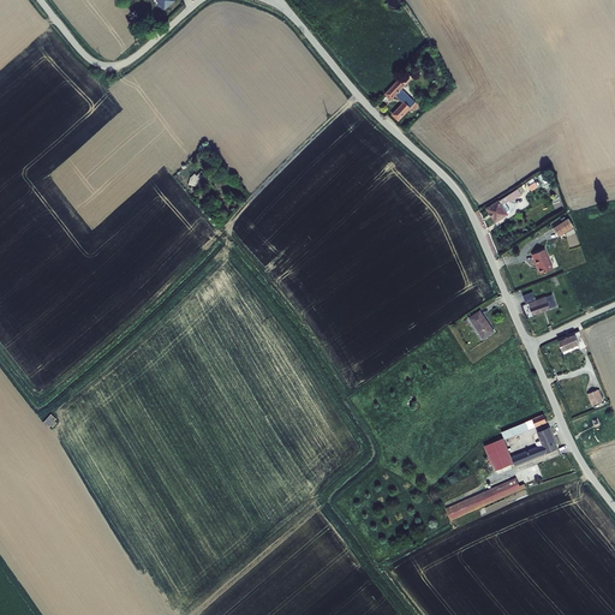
[(419,105),(402,89),(413,77),(406,71),(384,93),(392,100),(395,95),(402,102),(392,114),(399,121),(411,108),(415,111),(419,105)]
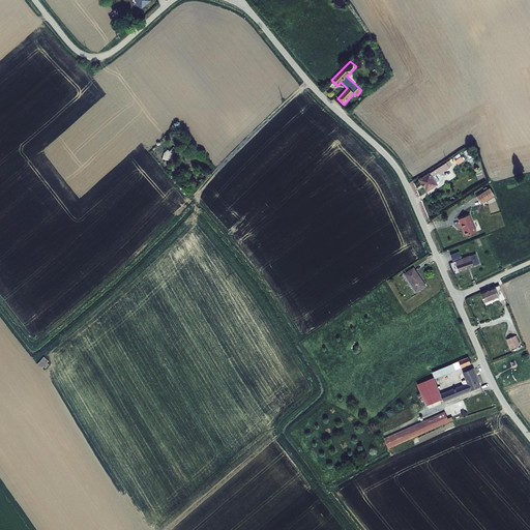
[(467,158),(474,155),(470,148),(464,151),(467,158)]
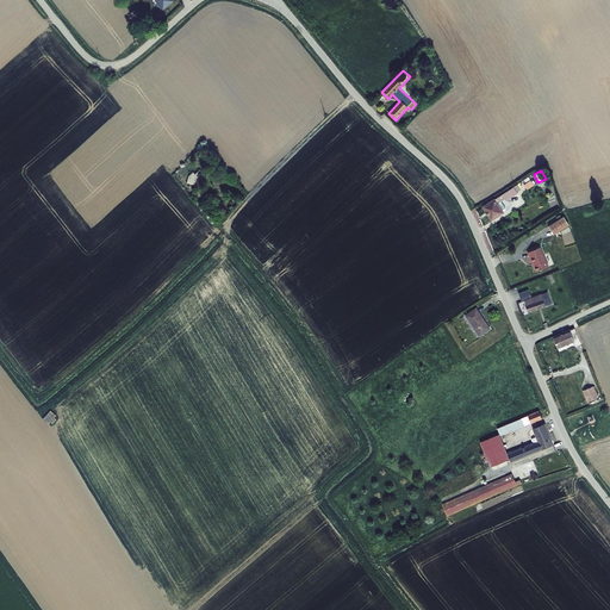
[(524,184),(524,185),(527,190),(534,185),(531,180),(530,180),(524,184)]
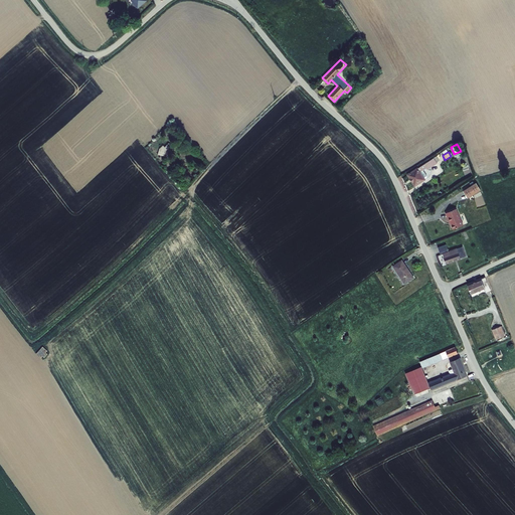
[(437,162),(434,158),(418,168),(417,167),(406,174),(414,186),(425,179),(425,178),(420,172),(423,170),(426,168),(427,170),(438,163),(437,162)]
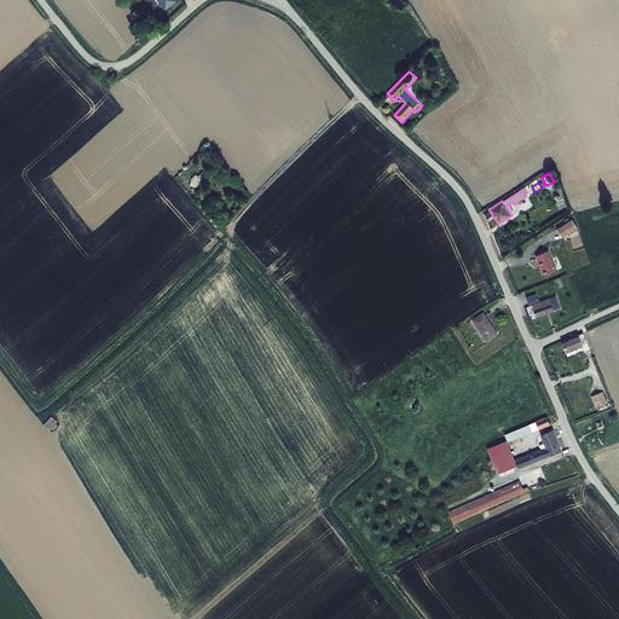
[(572,219),(557,230),(562,238),(578,229),(572,219)]
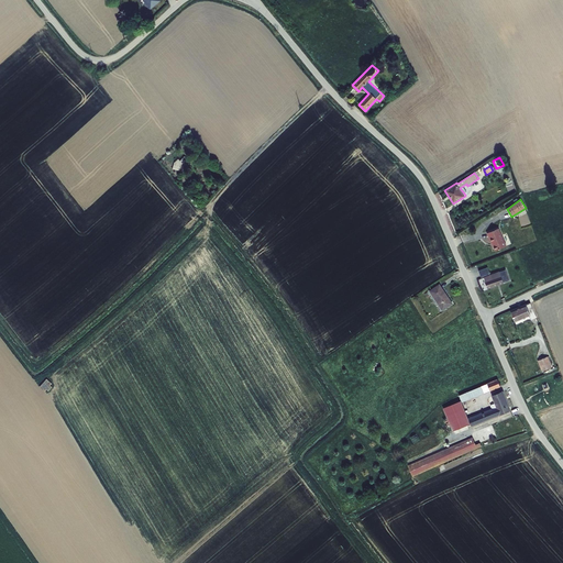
[(508,209),(497,214),(500,221),(511,216),(508,209)]
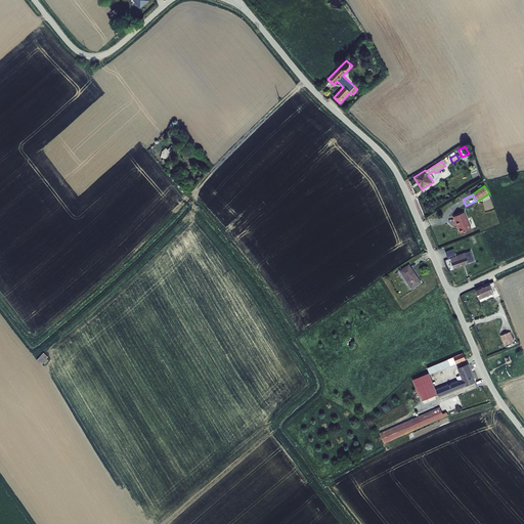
[(472,228),(465,212),(452,217),(457,229),(459,228),(461,233),(472,228)]
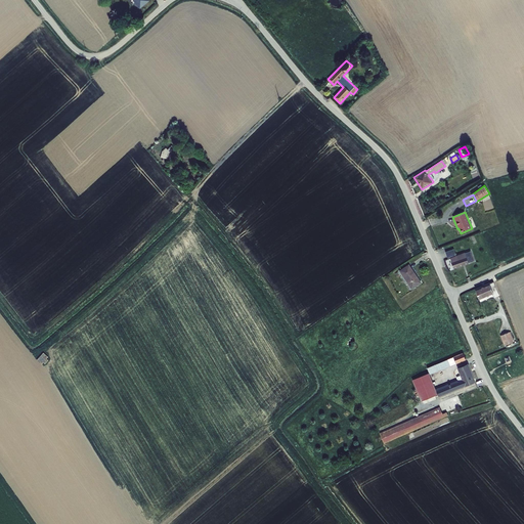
[(450,258),(456,256),(453,249),(445,252),(448,259),(450,259),(450,258)]
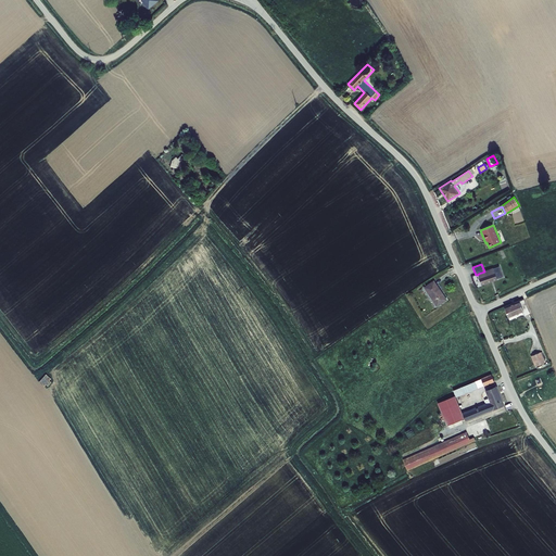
[(500,266),(494,268),(497,279),(503,277),(500,266)]
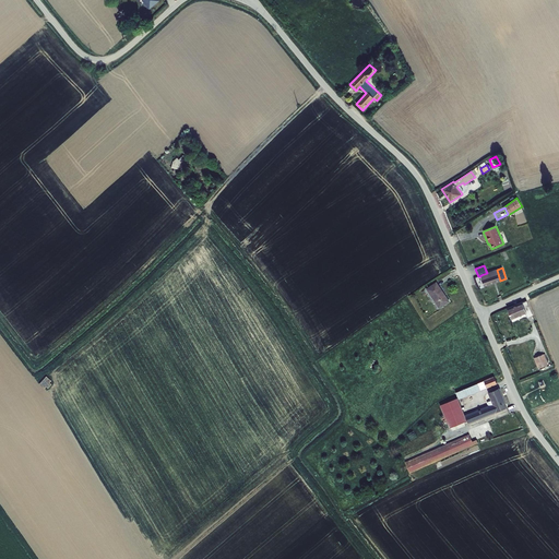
[(487,273),(480,275),(480,276),(484,287),(500,282),(500,281),(497,270),(497,269),(487,273)]
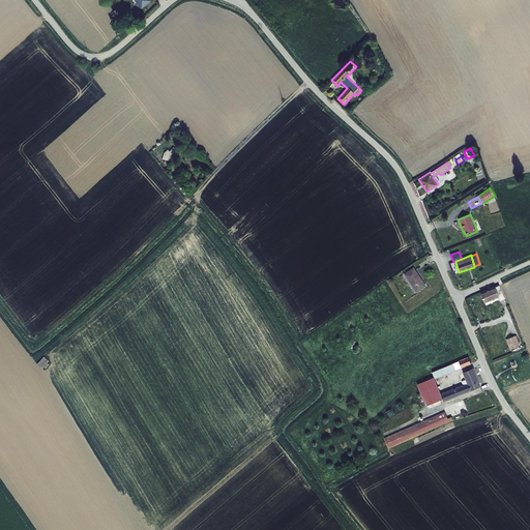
[(404,274),(416,293),(427,286),(414,267),(404,274)]
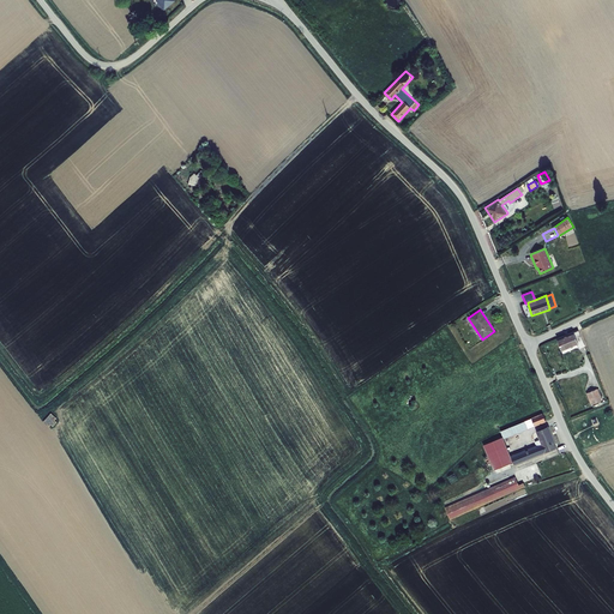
[(579,349),(585,347),(579,331),(557,339),(563,351),(578,344),(579,349)]
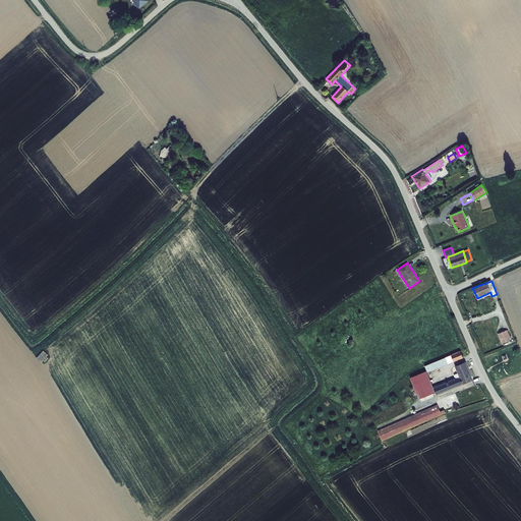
[(498,334),(502,344),(511,340),(510,337),(507,330),(498,334)]
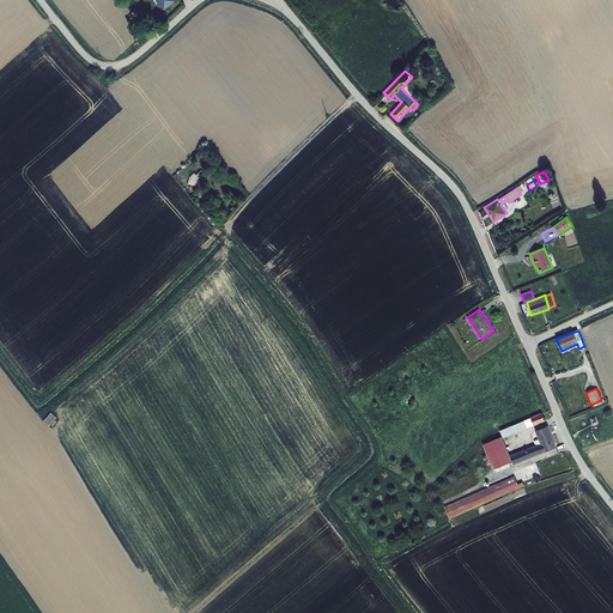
[(541,412),(530,417),(530,418),(534,425),(545,422),(541,412)]
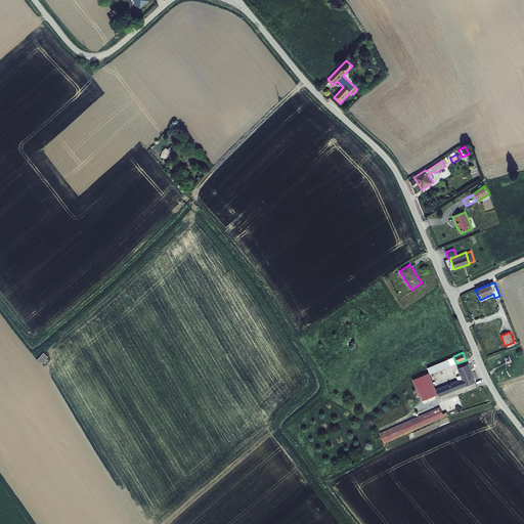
[(37,359),(44,365),(49,359),(43,353),(37,359)]
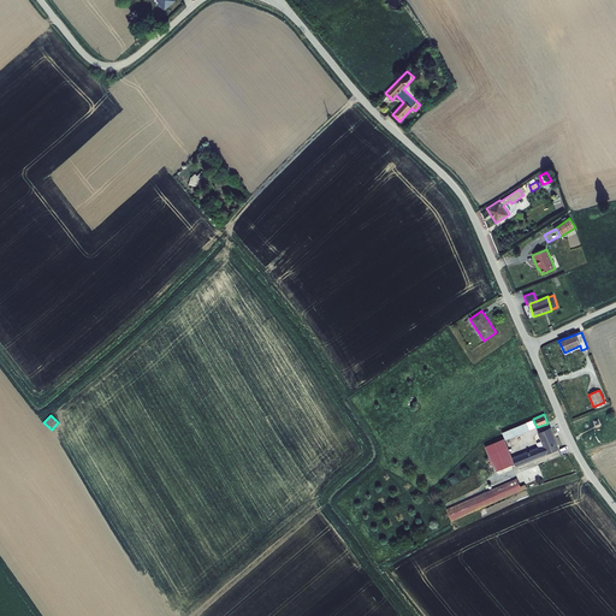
[(537,427),(533,420),(502,433),(504,439),(505,440),(537,427)]
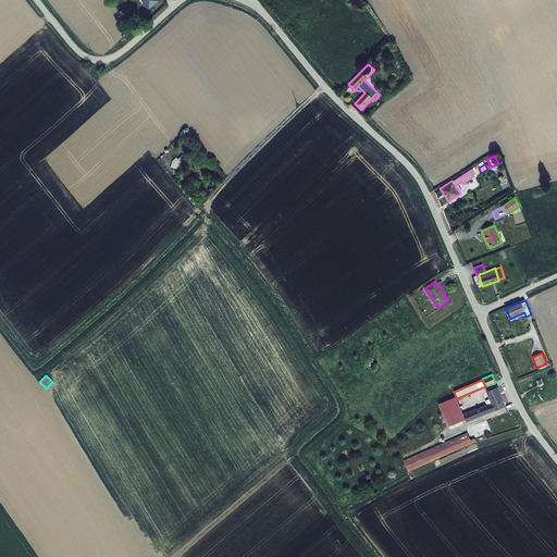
[(467,422),(506,406),(498,386),(486,392),(490,399),(492,404),(487,405),(487,404),(486,404),(463,413),(466,420),(467,422)]
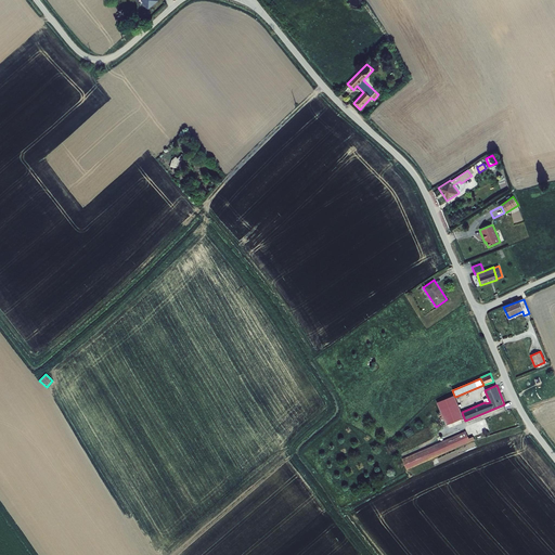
[(437,402),(447,425),(464,418),(462,412),(455,397),(454,396),(437,402)]
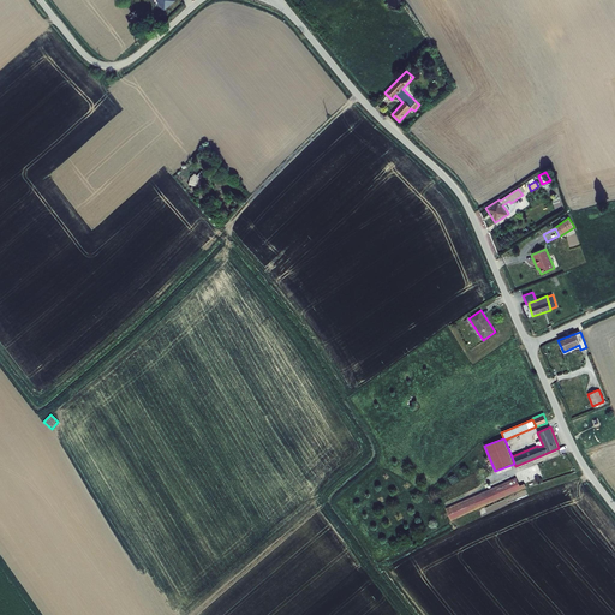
[(446,508),(451,521),(526,488),(524,484),(520,485),(517,478),(446,508)]
